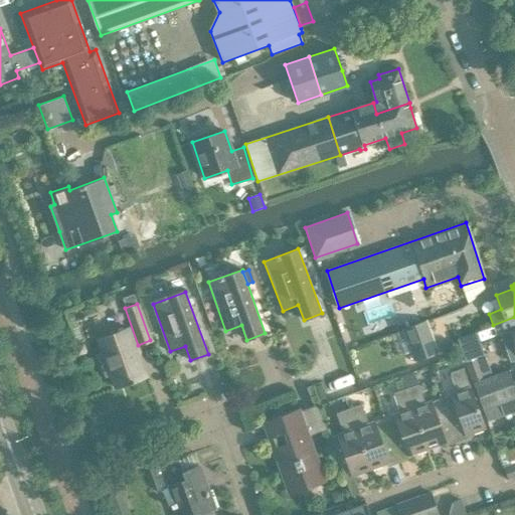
[(421,324),(402,331),(410,353),(413,360),(433,353),(421,324)]
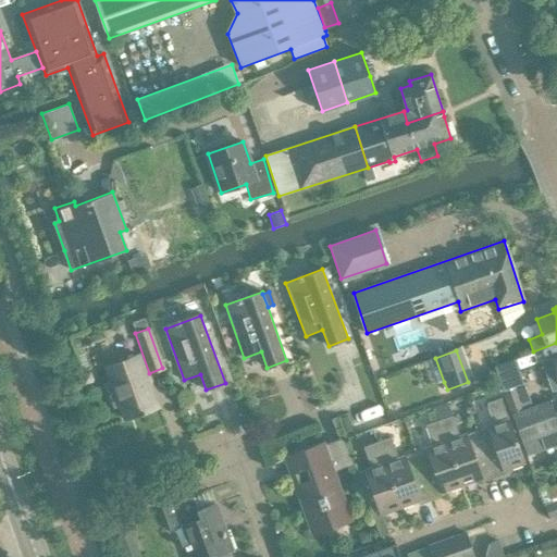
[(125,419),(158,407),(138,355),(106,367),(115,393),(113,394),(111,397),(114,405),(118,406),(120,405),(125,419)]
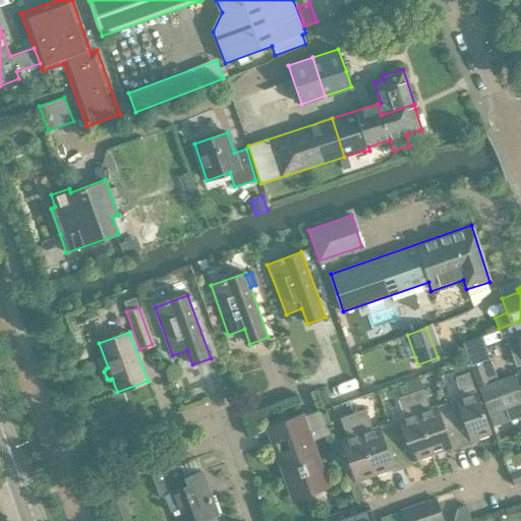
[(520,334),(518,335),(506,340),(511,354),(516,365),(518,364),(520,363),(520,334)]
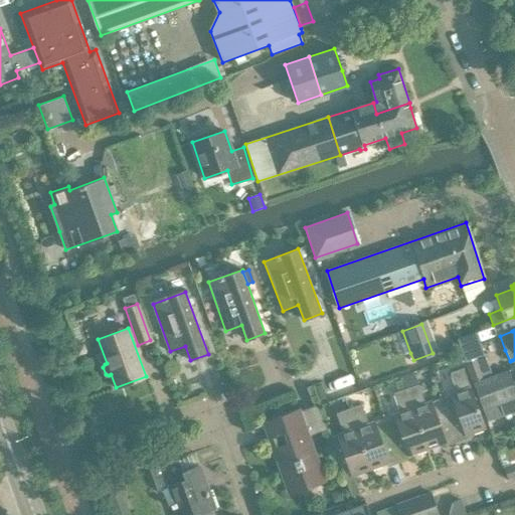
[(410,353),(402,331),(391,335),(399,357),(410,353)]
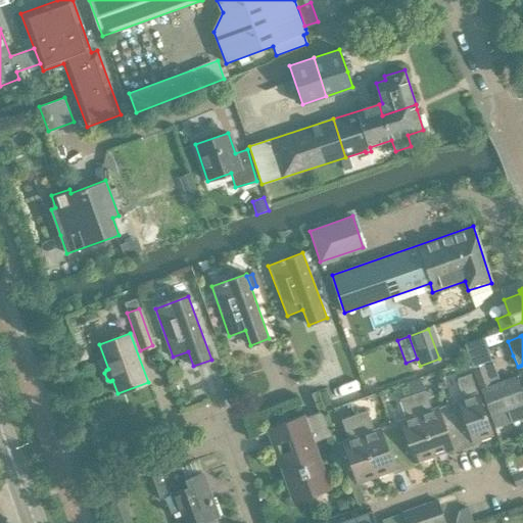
[(485,337),(466,343),(474,366),(475,366),(483,363),(493,359),(488,346),(485,337)]
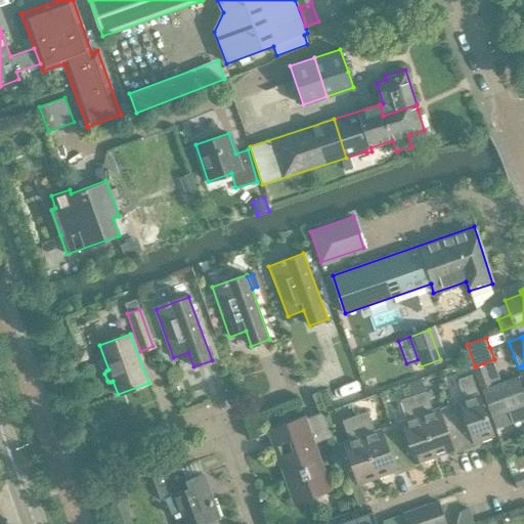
[(484,363),(476,366),(484,389),(492,386),(484,363)]
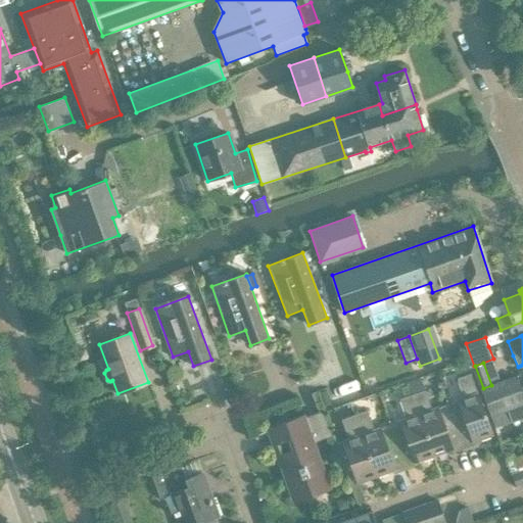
[(457,378),(464,398),(447,405),(464,448),(475,444),(474,441),(491,434),(470,374),(457,378)]
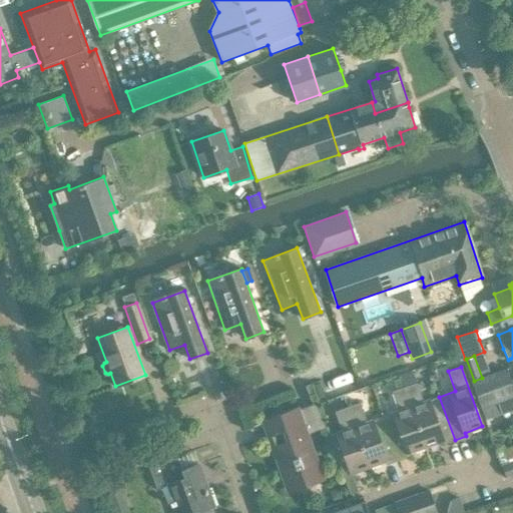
[(508,369),(482,378),(474,381),(473,381),(483,408),(512,397),(512,383),(508,369)]
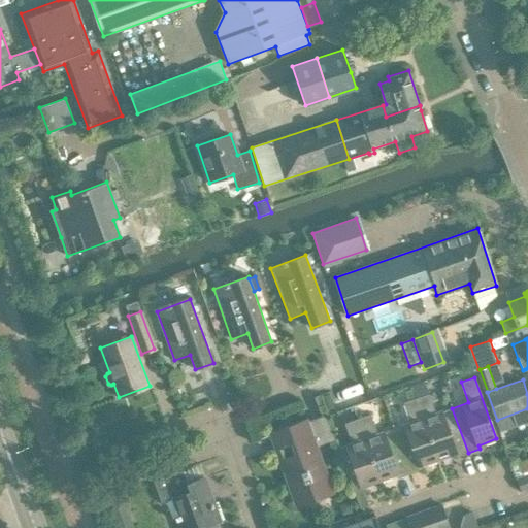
[(367,395),(378,391),(374,381),(364,385),(367,395)]
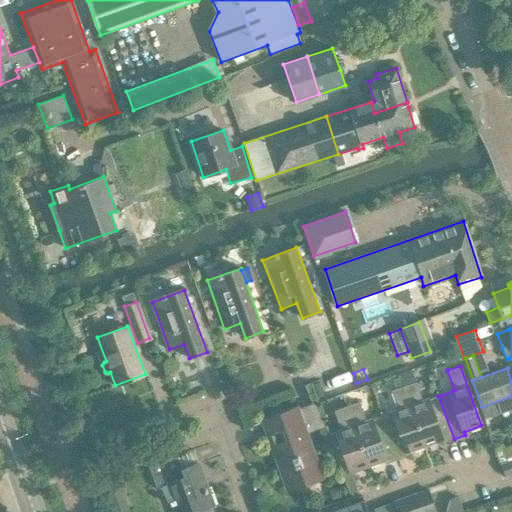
[(422,401),(415,381),(403,386),(424,446),(441,440),(442,444),(454,439),(438,396),(422,401)]
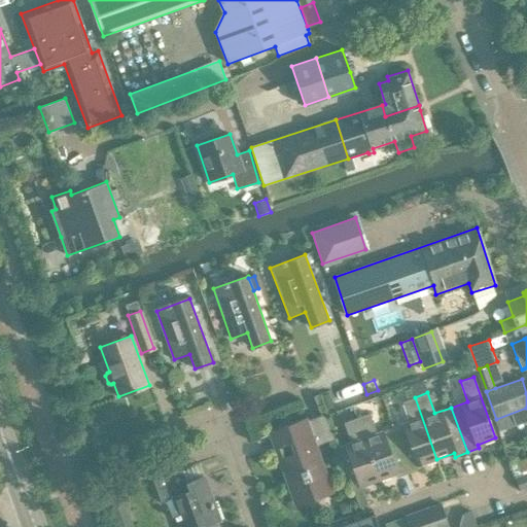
[(328,394),(320,397),(324,410),(334,408),(328,394)]
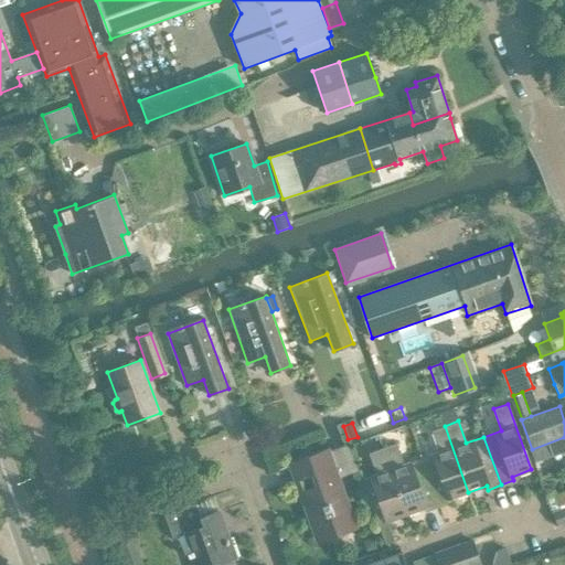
[(430,430),(438,452),(422,459),(438,508),(451,503),(449,499),(468,492),(445,426),(430,430)]
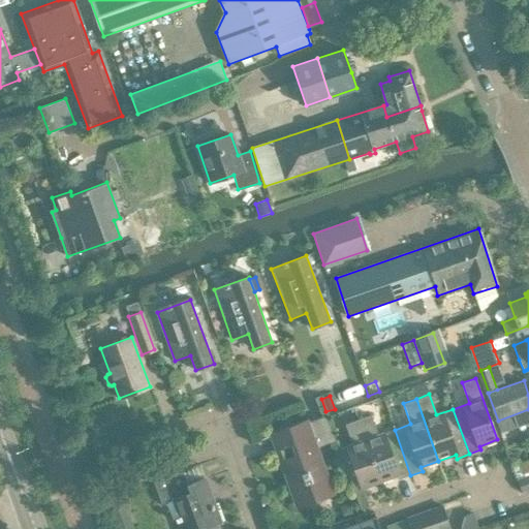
[(528,409),(498,421),(502,432),(528,422),(528,409)]
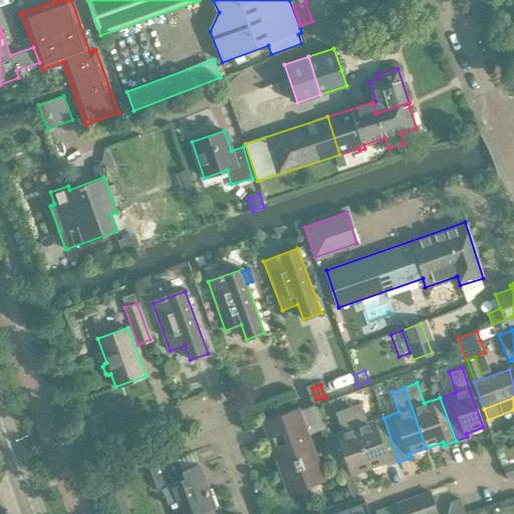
[(260,424),(283,491),(321,477),(306,435),(325,428),(317,404),(260,424)]
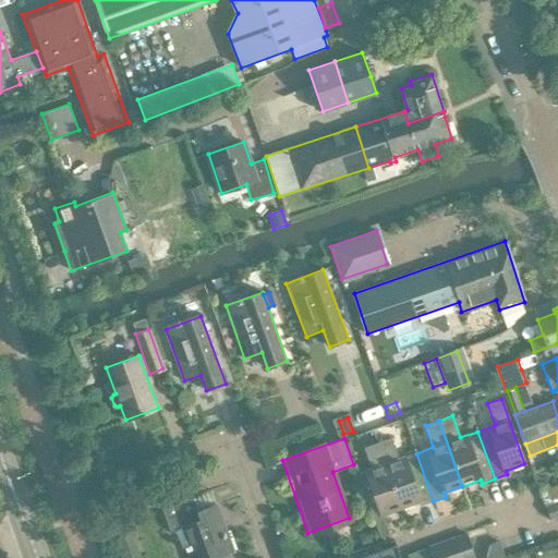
[(399,459),(391,438),(377,443),(401,508),(419,501),(421,506),(433,501),(416,453),(399,459)]
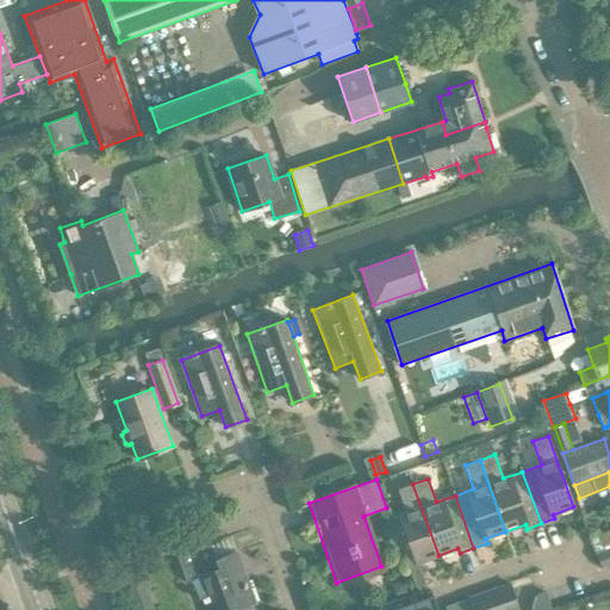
[(425,584),(418,562),(439,555),(412,484),(398,490),(406,512),(391,518),(415,587),(425,584)]
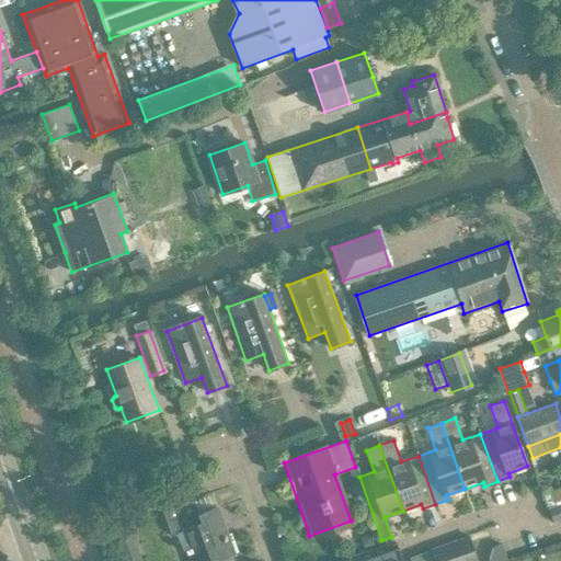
[(560,485),(550,490),(554,505),(560,502),(560,485)]
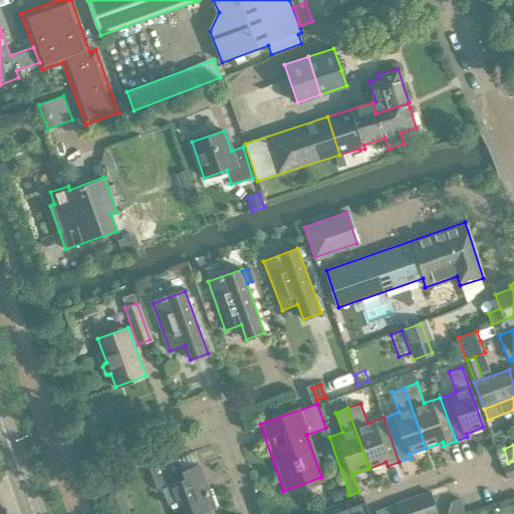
[(168,504),(174,502),(178,513),(198,513),(198,512),(218,505),(212,488),(206,491),(203,483),(206,482),(199,465),(183,471),(178,458),(150,468),(158,490),(162,488),(168,504)]
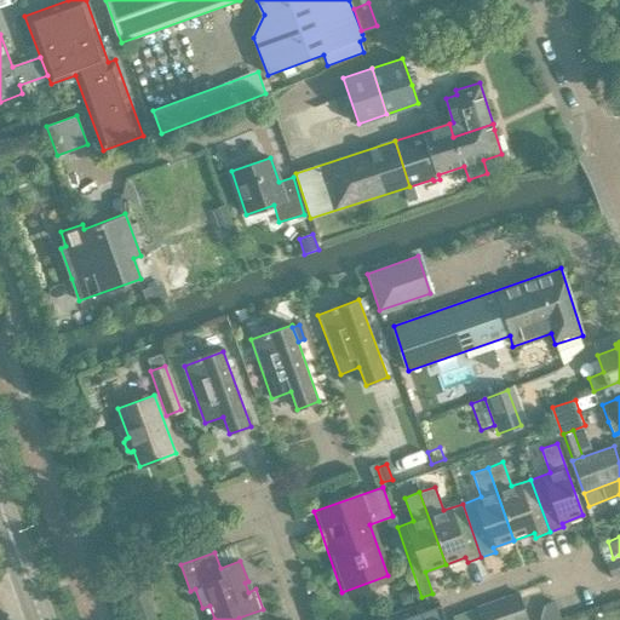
[(613,577),(619,573),(619,555),(613,558),(607,561),(613,577)]
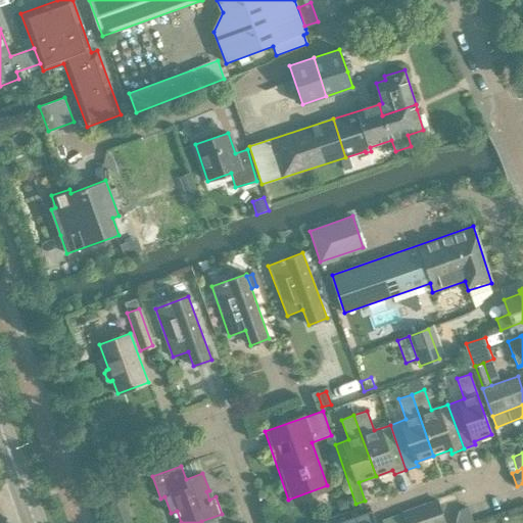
[(120,488),(105,494),(115,522),(128,522),(132,522),(120,488)]
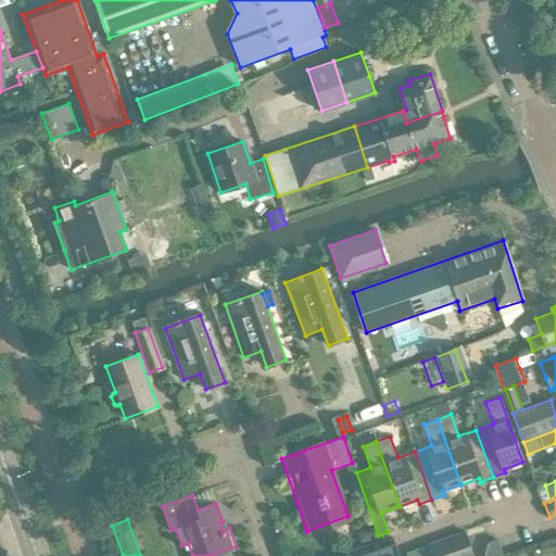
[(356,534),(359,545),(369,542),(367,531),(356,534)]
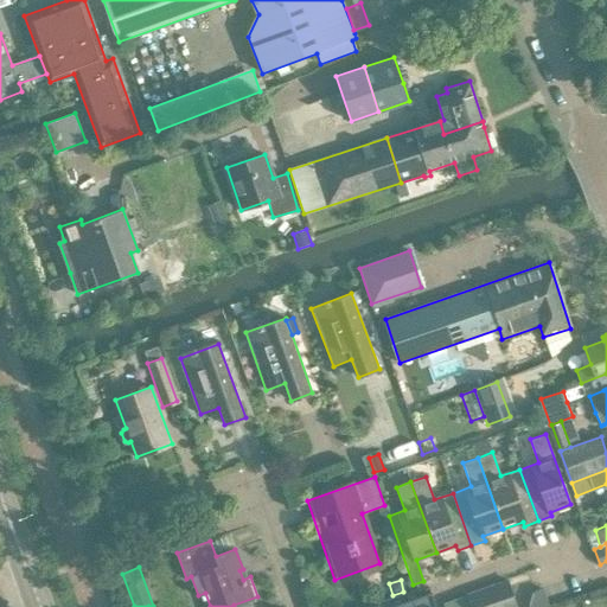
[(508,580),(443,602),(445,606),(516,606),(510,587),(508,580)]
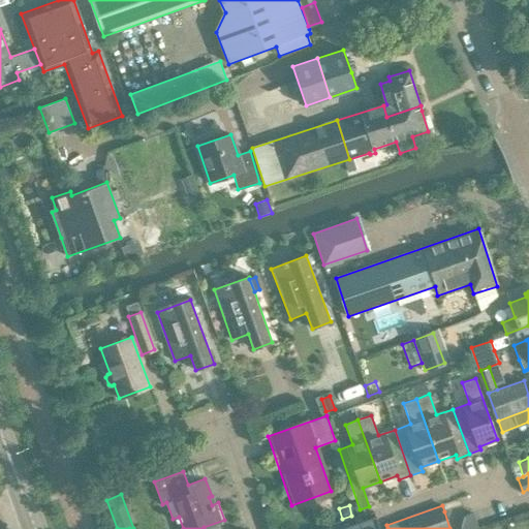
[(339,528),(379,528),(379,527),(375,516),(375,517),(339,528)]
